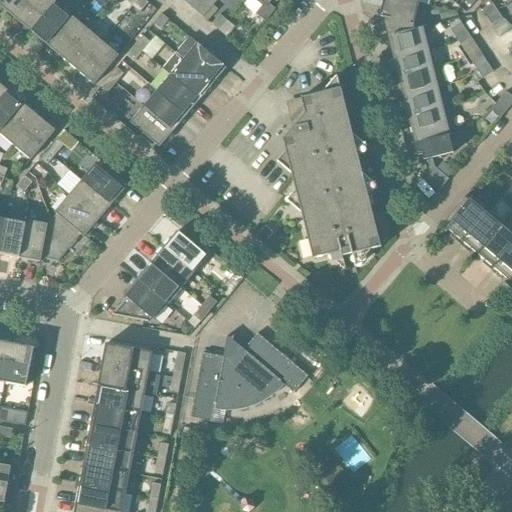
[(4,0),(0,5),(15,19),(31,0),(4,0)]
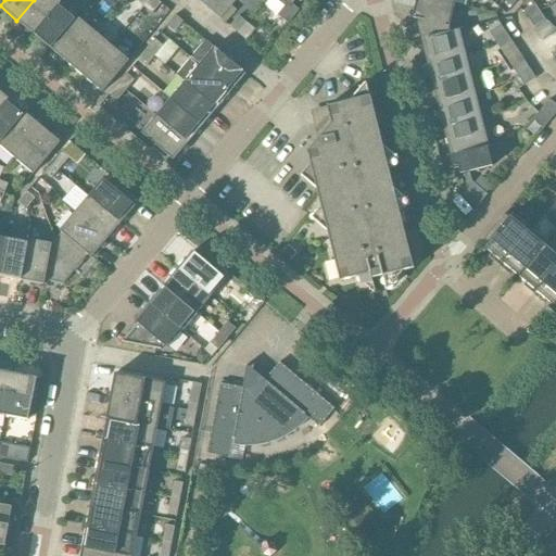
[(34,0),(16,21),(34,35),(61,2),(57,0),(34,0)]
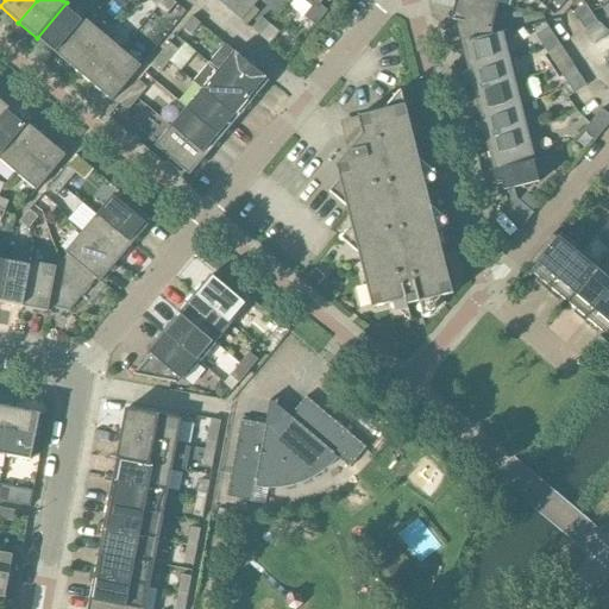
[(173,0),(163,0),(158,7),(167,14),(176,4),(173,0)]
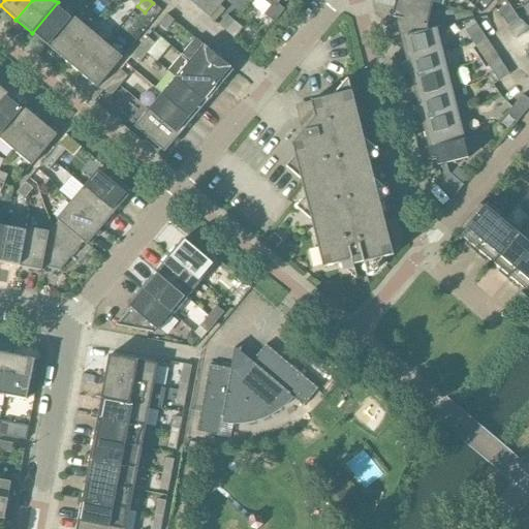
[(224,0),(197,0),(194,4),(201,11),(211,18),(225,0),(224,0)]
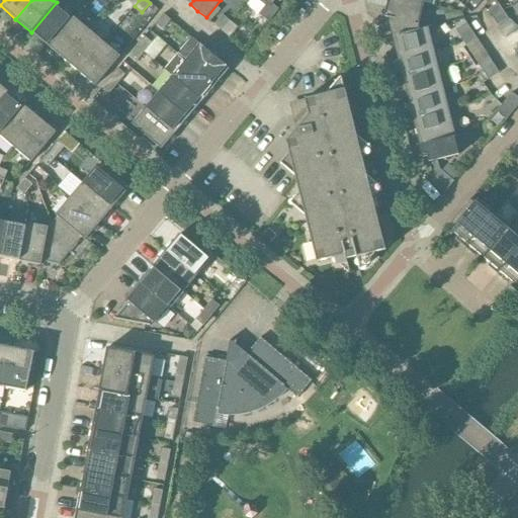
[(247,0),(246,2),(268,21),(279,9),(272,4),(275,0),(247,0)]
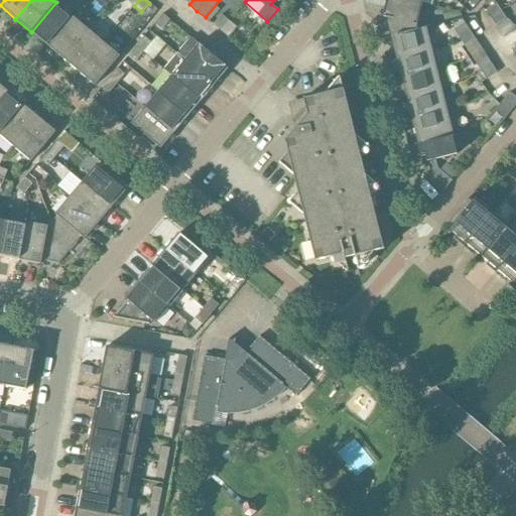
[(422,4),(404,0),(386,0),(383,17),(388,18),(387,22),(391,37),(418,30),(418,29),(417,25),(422,4)]
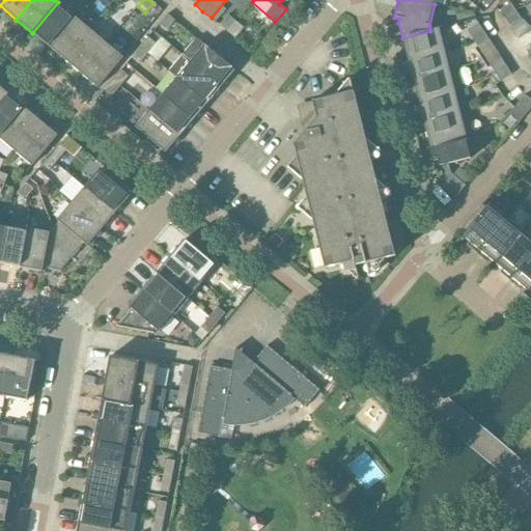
[(74,16),(58,2),(32,33),(49,47),(74,16)]
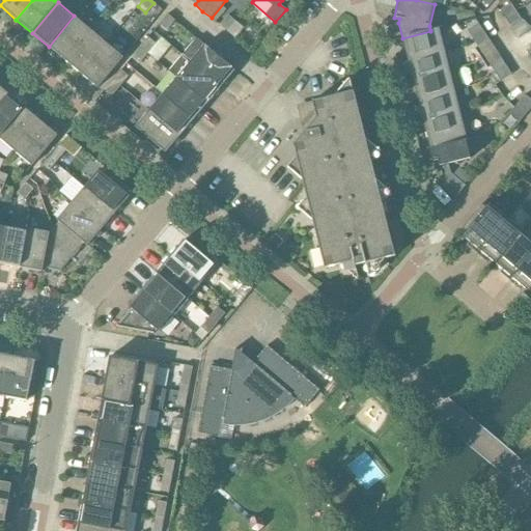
[(505,19),(515,11),(510,3),(500,10),(505,19)]
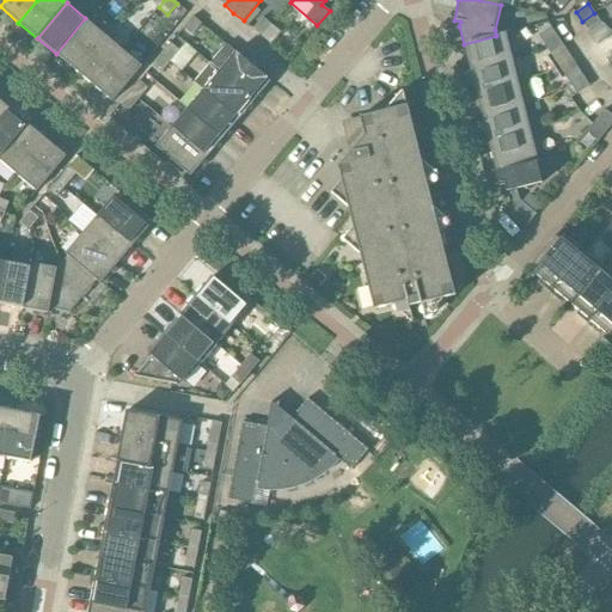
[(594,13),(582,22),(588,30),(600,22),(594,13)]
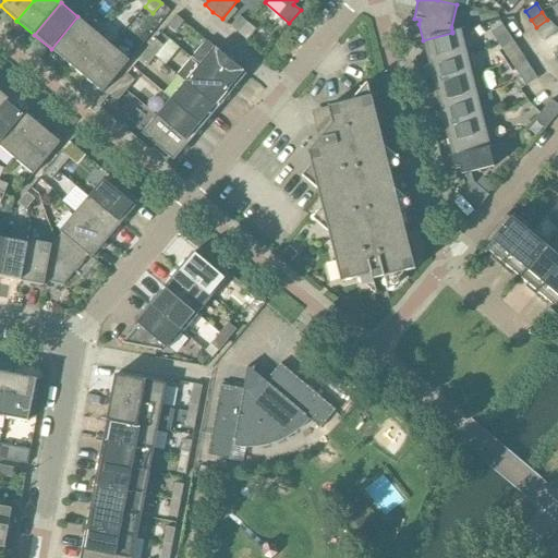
[(167,26),(176,33),(184,22),(177,15),(167,26)]
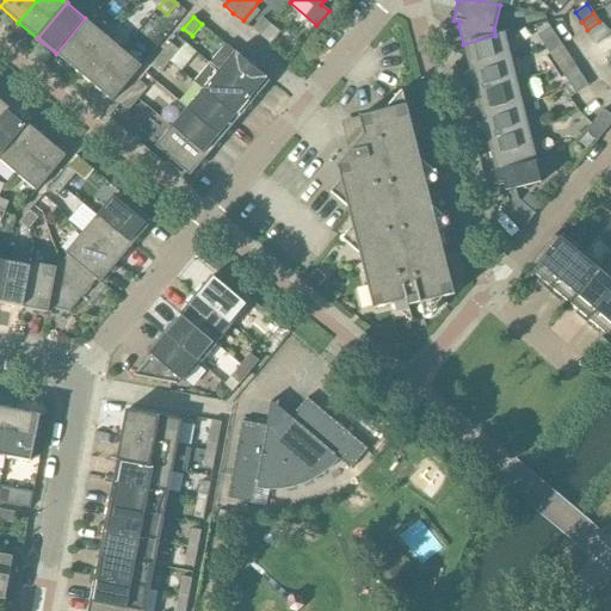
[(56,54),(74,69),(104,35),(85,18),(56,54)]
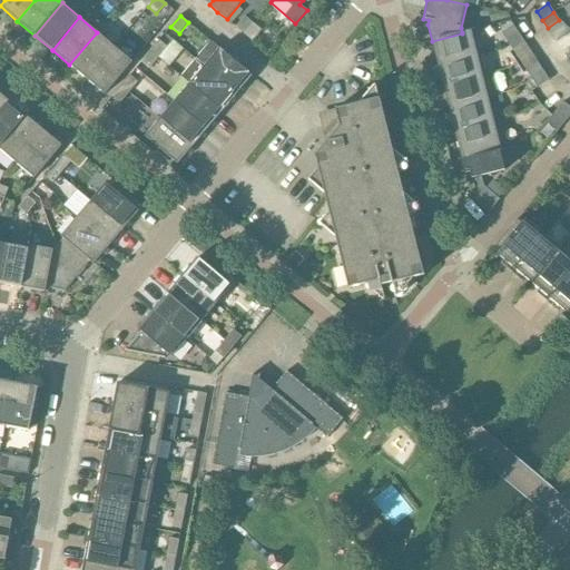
[(244,35),(253,23),(245,17),(236,27),(244,35)]
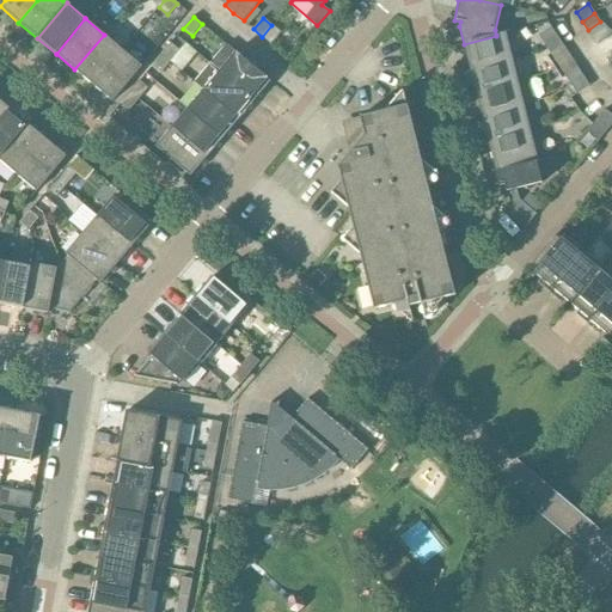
[(271,25),(262,37),(271,44),(281,32),(271,25)]
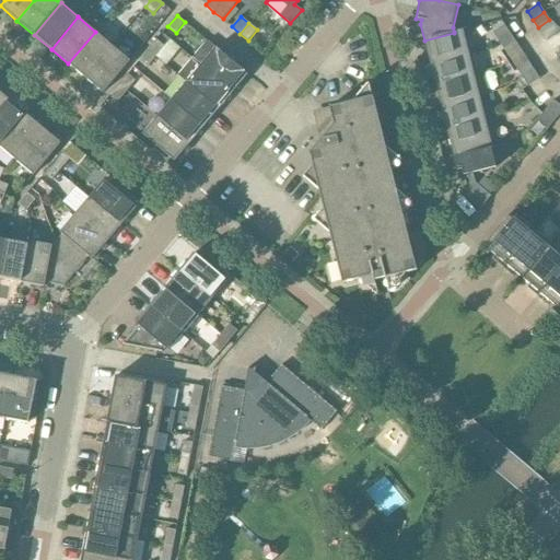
[(499,42),(510,34),(504,25),(493,33),(499,42)]
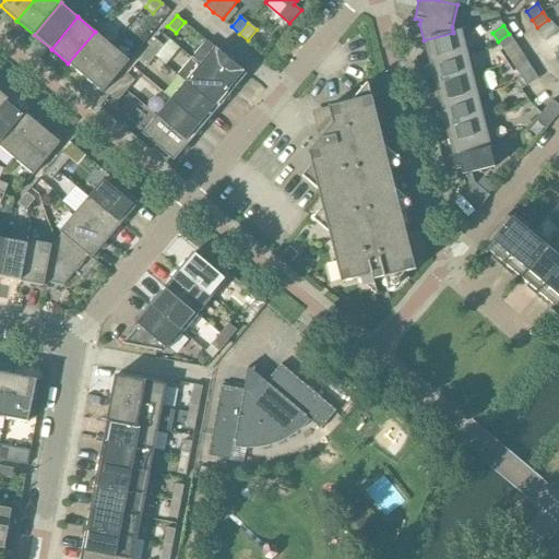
[(424,40),(429,62),(472,51),(466,28),(453,32),(453,33),(424,40)]
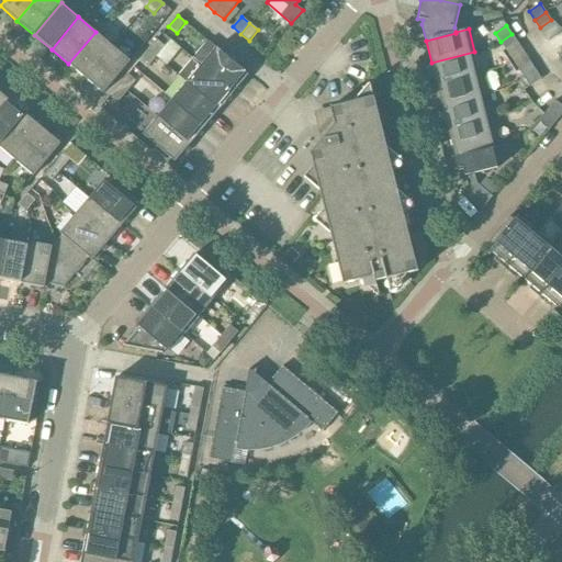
[(113,46),(96,32),(68,64),(86,78),(113,46)]
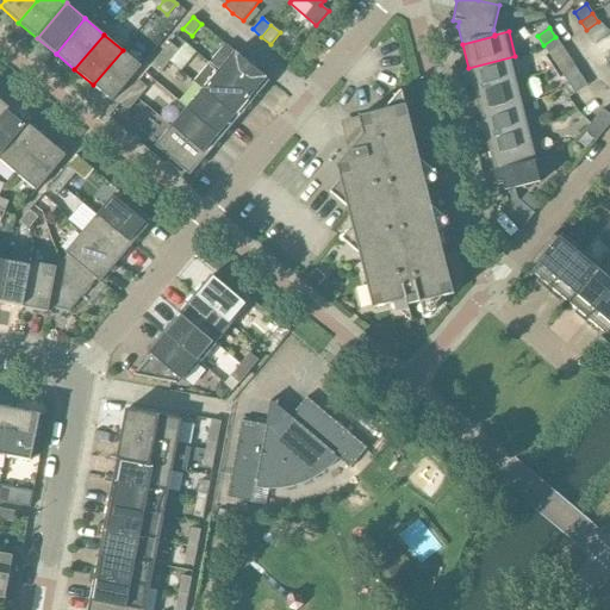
[(555,37),(543,45),(549,54),(561,45),(555,37)]
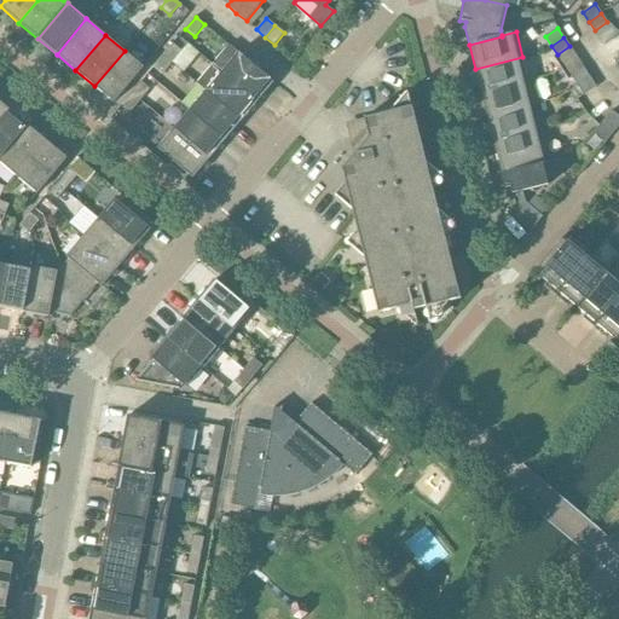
[(163,56),(172,63),(181,51),(173,44),(163,56)]
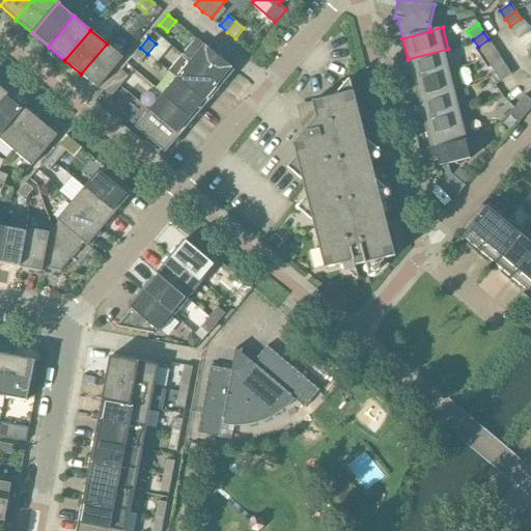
[(196,38),(183,55),(190,62),(221,87),(234,71),(196,38)]
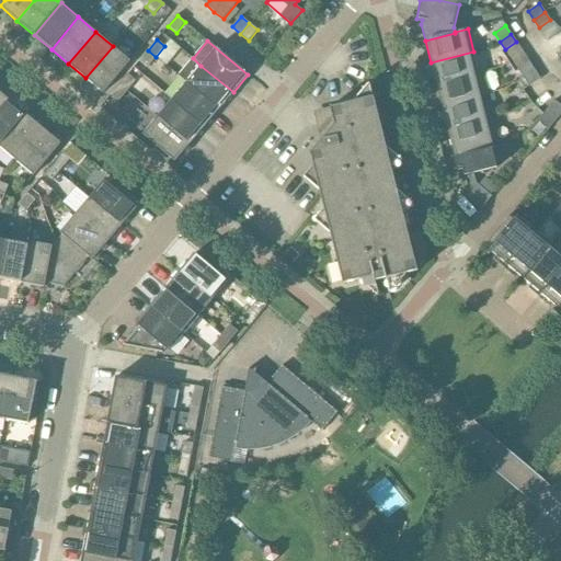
[(113,46),(86,78),(103,93),(130,60),(113,46)]
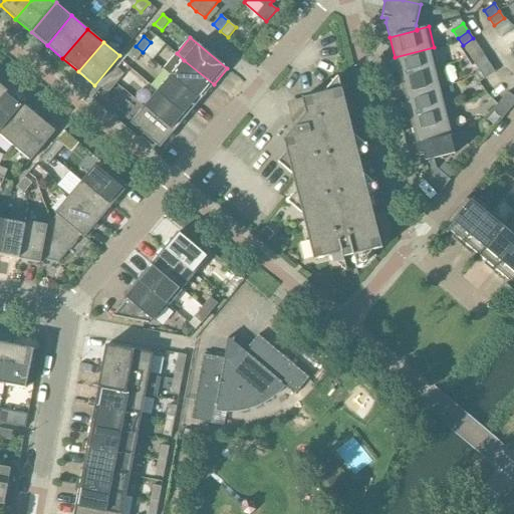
[(143,52),(136,46),(127,55),(135,62),(143,52)]
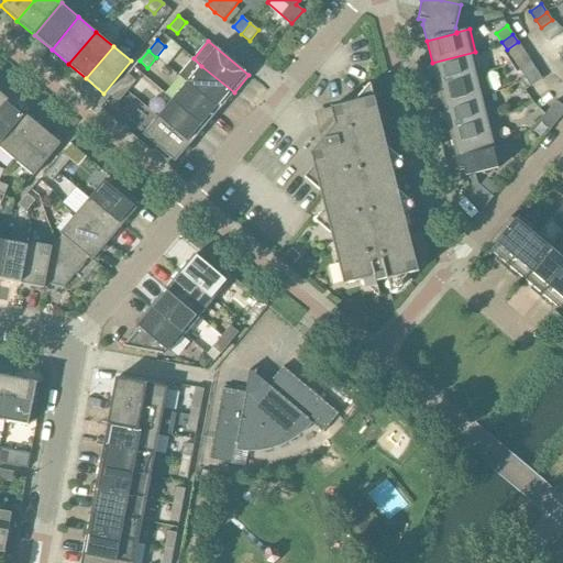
[(481,74),(475,52),(432,63),(438,84),(481,74)]
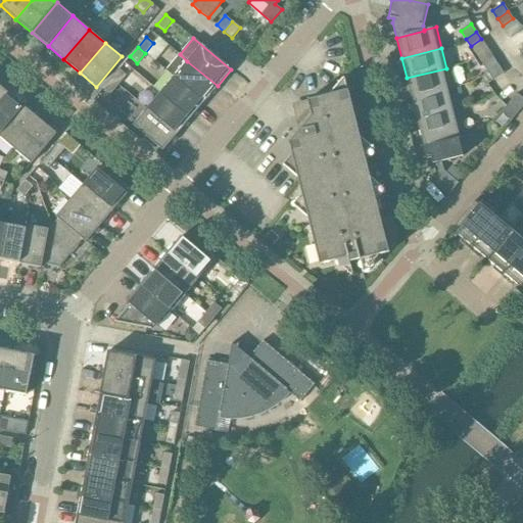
[(180,54),(165,70),(174,77),(203,102),(218,86),(187,61),(180,54)]
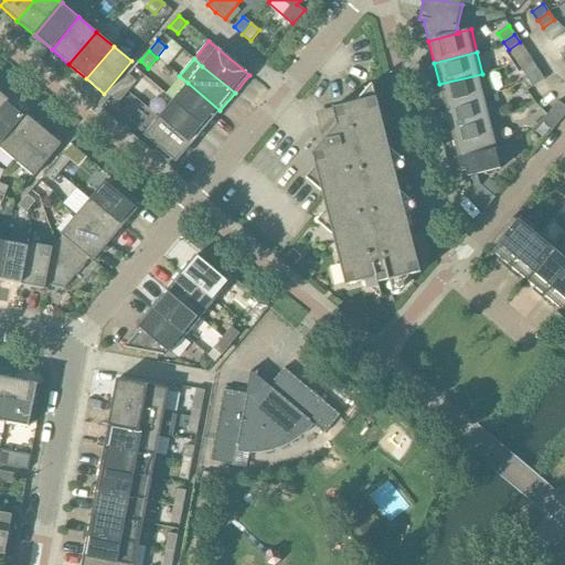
[(528,78),(539,71),(533,63),(522,71),(528,78)]
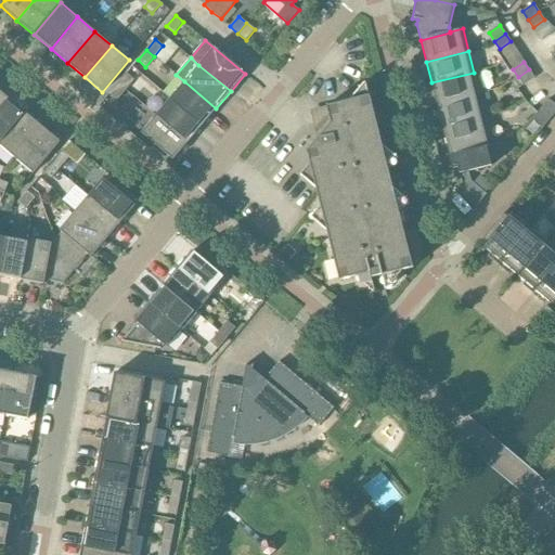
[(529,69),(518,77),(524,86),(534,78),(529,69)]
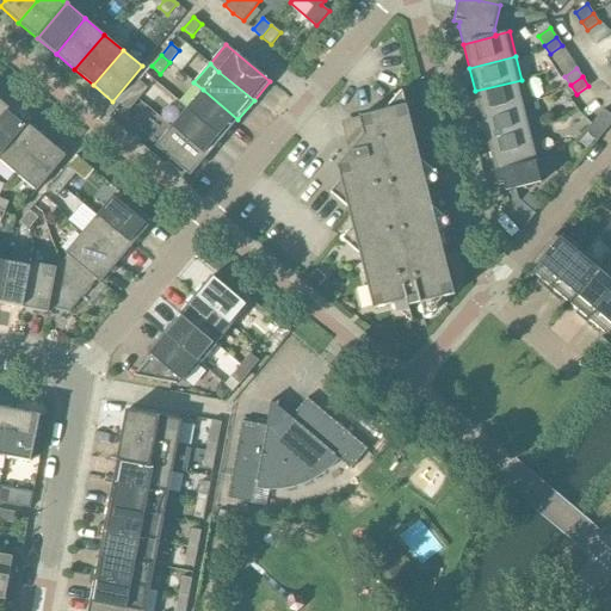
[(130,92),(139,99),(148,88),(140,80),(130,92)]
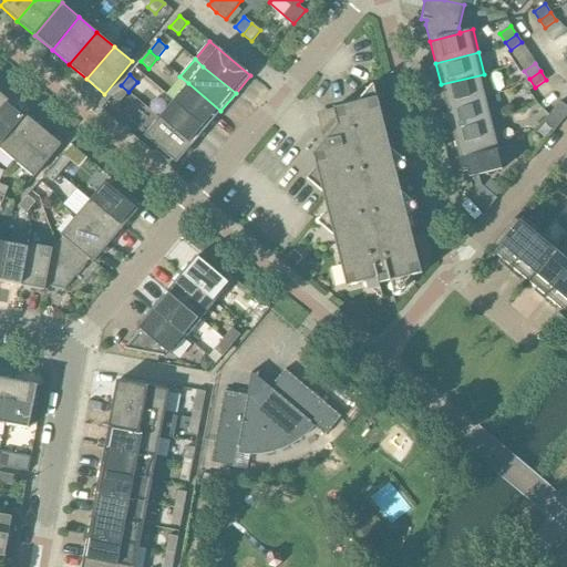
[(441,84),(446,106),(490,96),(484,74),(441,84)]
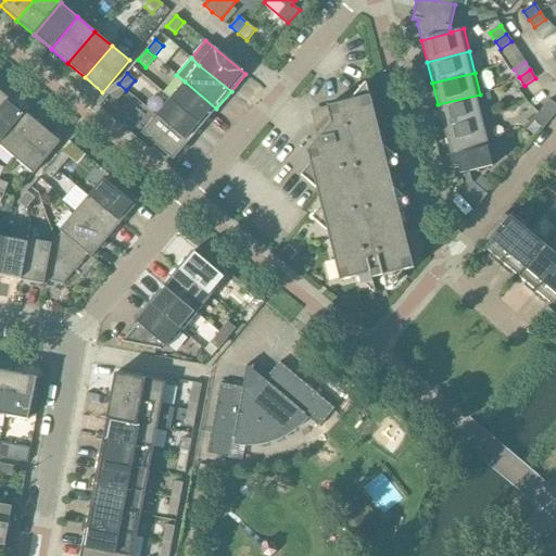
[(171,99),(202,126),(216,109),(185,81),(171,99)]
